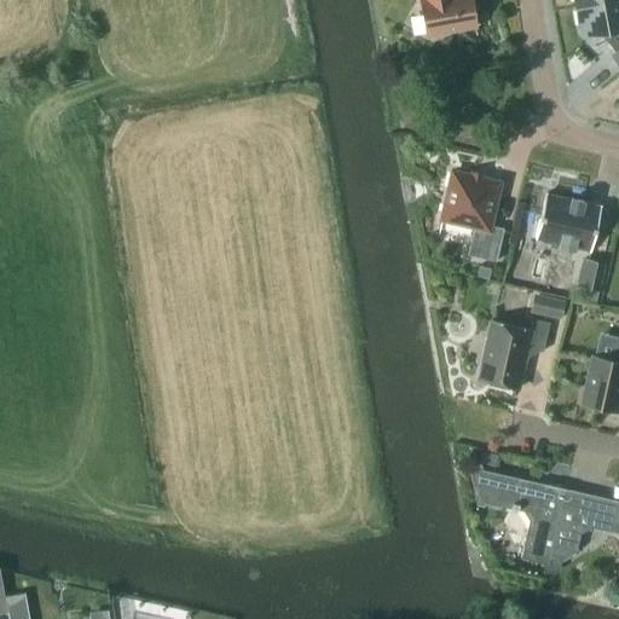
[(420,0),(427,35),(475,27),(470,0),(420,0)]
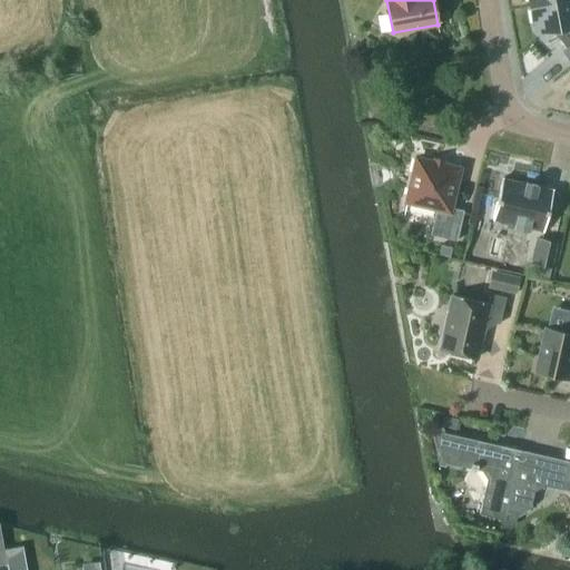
[(563,51),(569,58),(569,0),(554,0),(530,5),(533,23),(536,22),(537,31),(554,29),(556,35),(567,48),(563,51)]
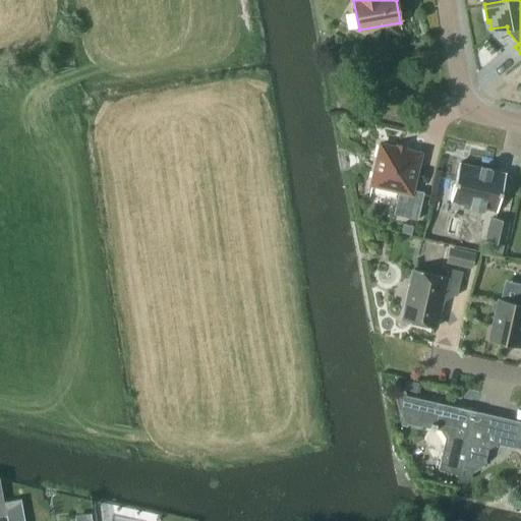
[(393,215),(417,220),(423,192),(411,189),(420,154),(381,145),(371,184),(399,190),(393,215)]
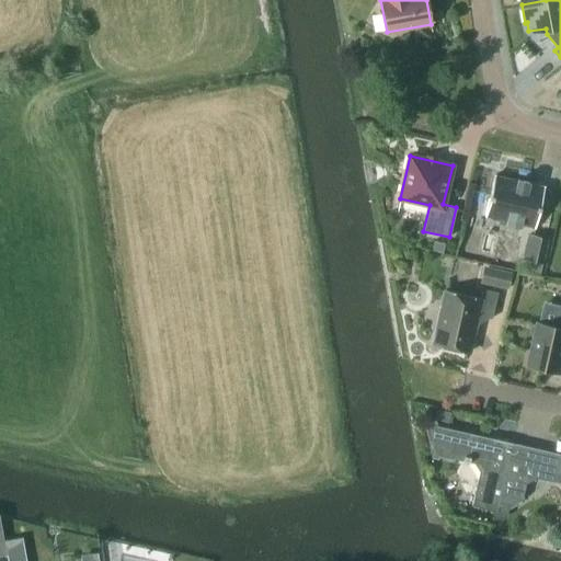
[(494,175),(484,216),(506,220),(506,222),(519,226),(521,224),(535,227),(545,186),(528,183),(528,182),(517,180),(517,181),(494,175)]
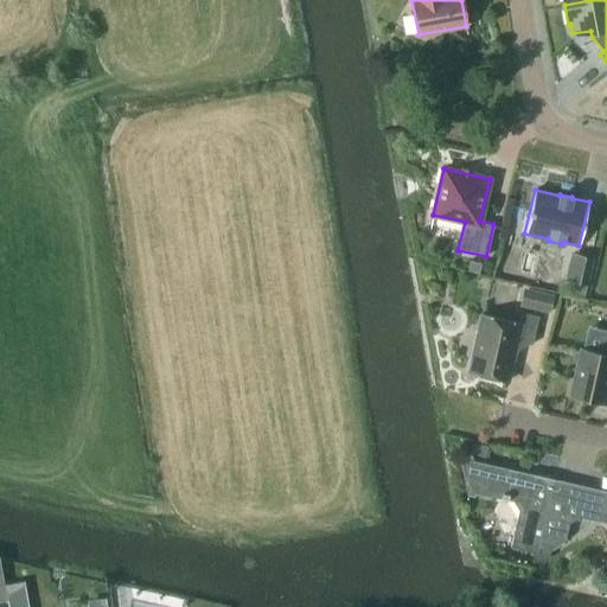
[(585,298),(587,286),(594,257),(576,254),(569,281),(576,282),(573,295),(585,298)]
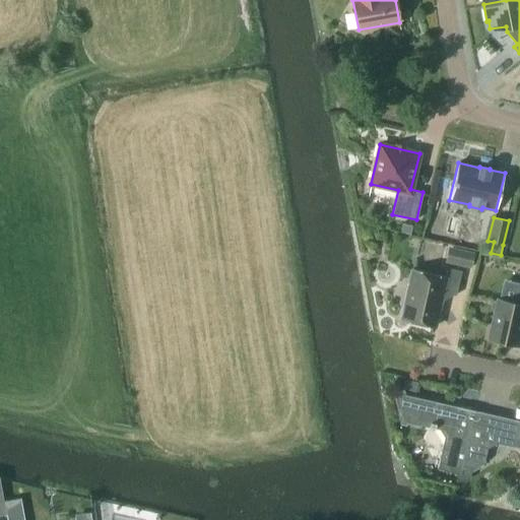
[(410,235),(412,225),(402,223),(400,232),(410,235)]
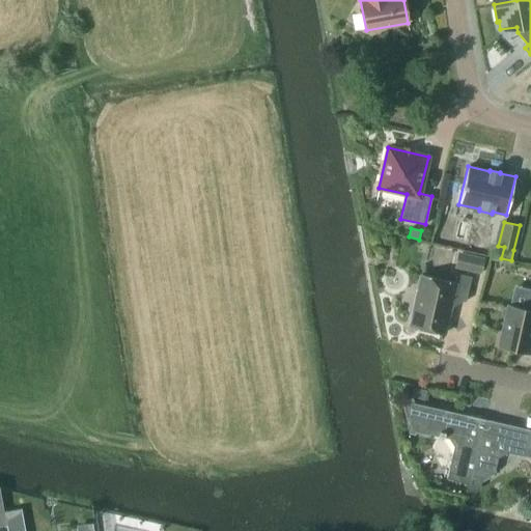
[(455,268),(480,274),(484,257),(458,252),(455,268)]
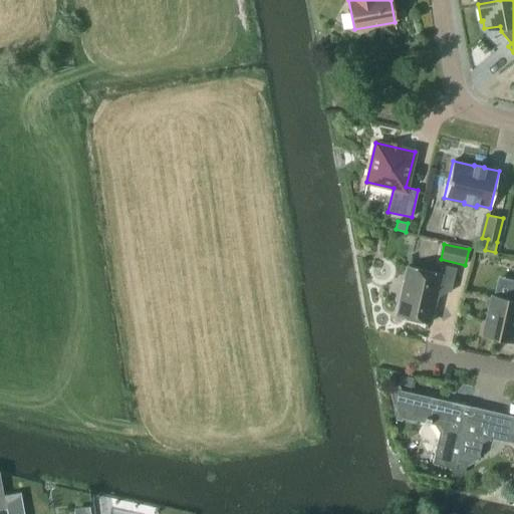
[(450,291),(456,267),(443,264),(441,273),(408,266),(397,315),(430,322),(436,298),(438,288),(450,291)]
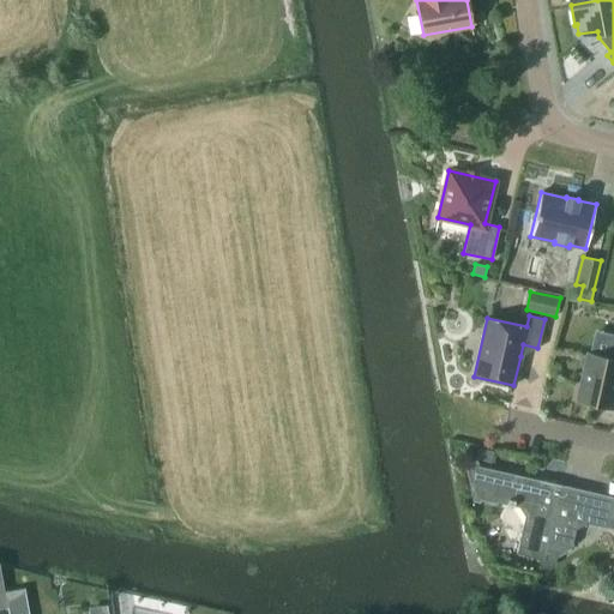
[(613,357),(587,353),(576,399),(613,408),(613,403),(613,357)]
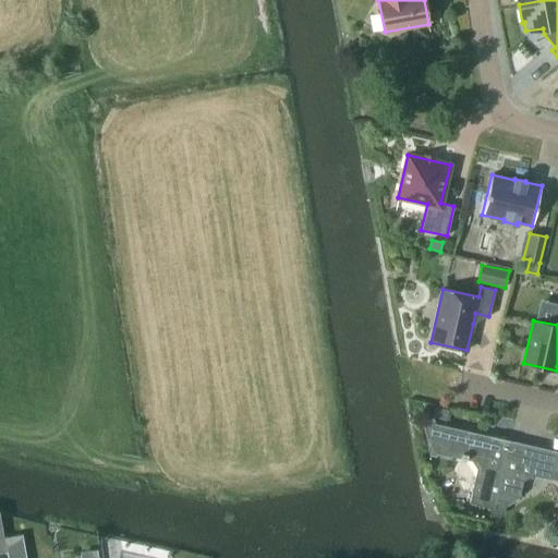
[(494,508),(495,504),(502,471),(517,475),(523,448),(509,445),(510,440),(493,436),(492,440),(428,426),(433,452),(466,460),(468,456),(475,457),(481,466),(476,488),(471,492),(469,502),(494,508)]
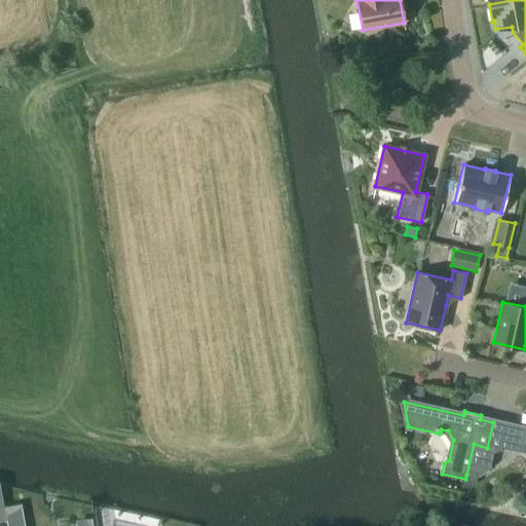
[(489,468),(492,453),(501,447),(506,425),(493,422),(487,448),(474,444),(466,475),(476,477),(489,468)]
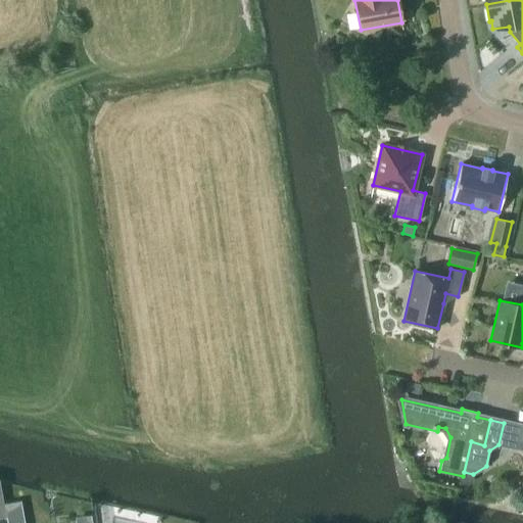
[(517,426),(504,423),(498,444),(513,447),(517,426)]
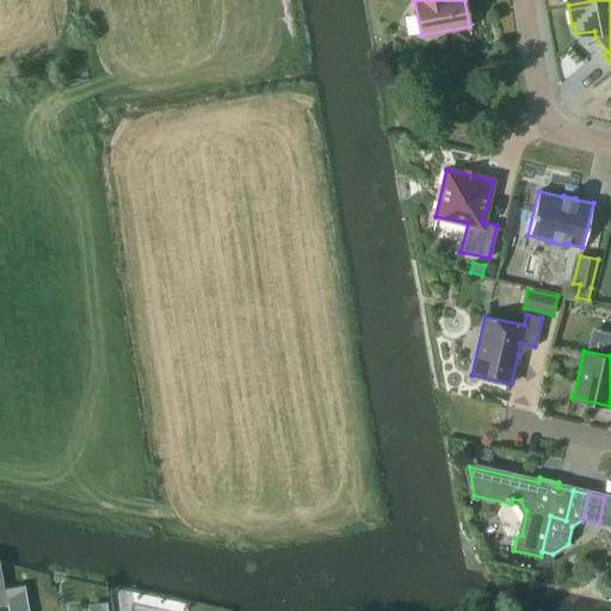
[(610,499),(604,498),(599,523),(610,525),(610,499)]
